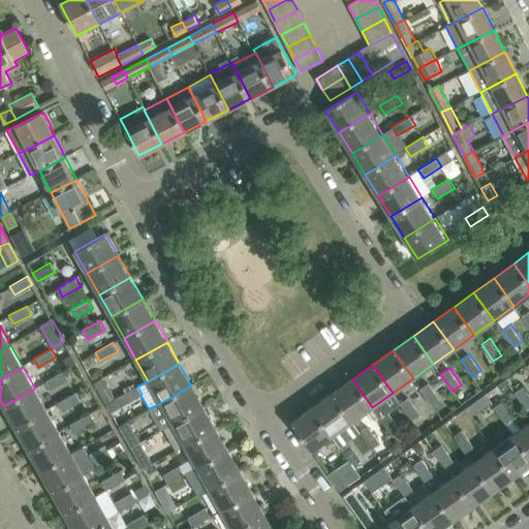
[(51,389),(68,378),(63,370),(45,380),(51,389)]
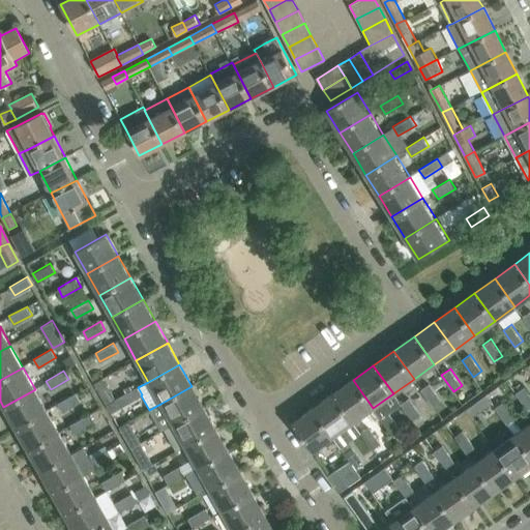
[(114,399),(102,377),(95,382),(107,404),(114,399)]
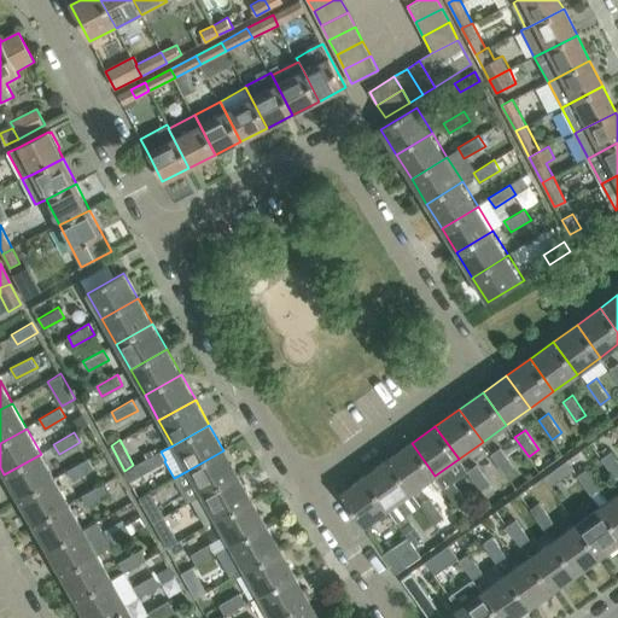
[(435,476),(412,443),(388,460),(412,493),(435,476)]
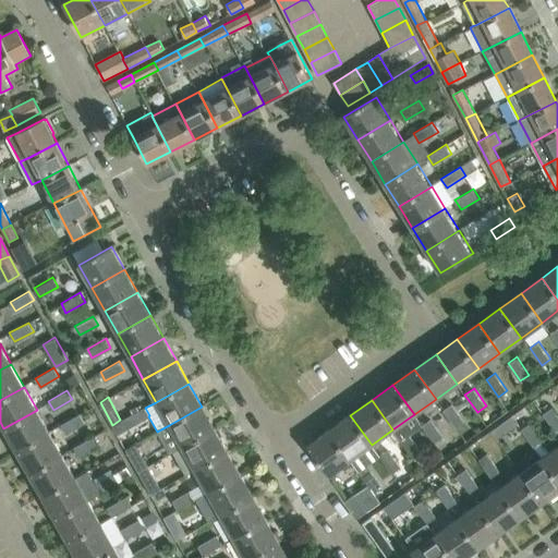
[(452,403),(444,409),(457,427),(465,422),(452,403)]
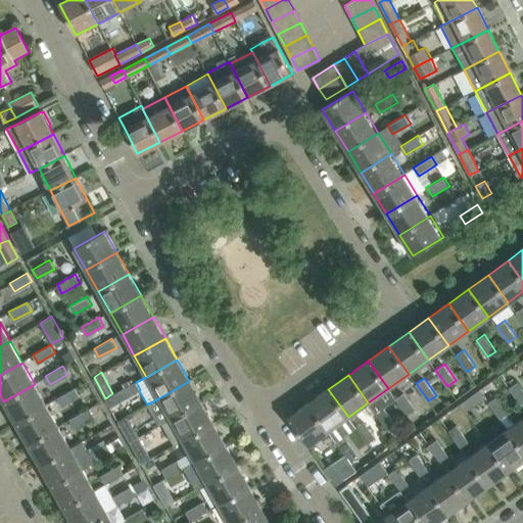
[(135,381),(116,391),(122,399),(139,390),(140,389),(136,382),(135,381)]
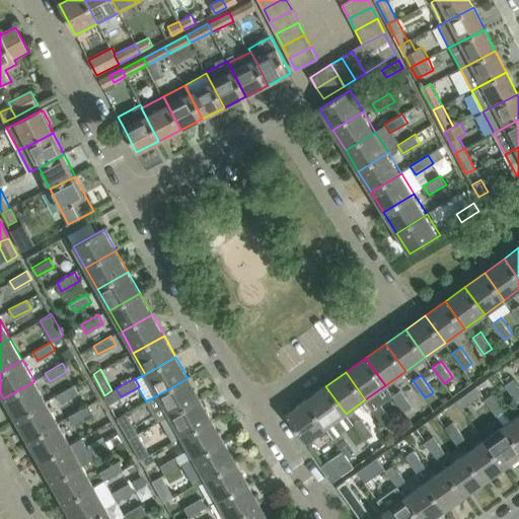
[(169,416),(200,399),(188,378),(157,395),(169,416)]
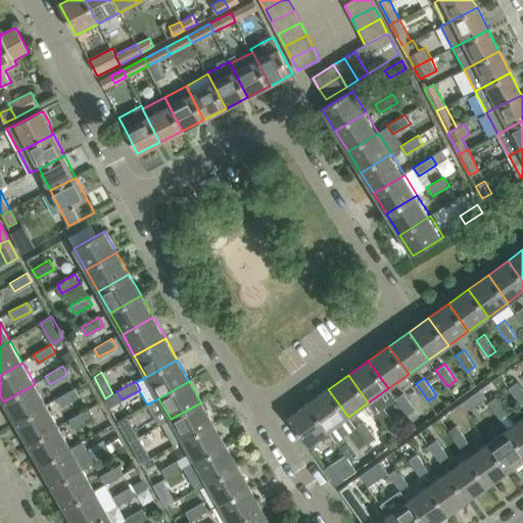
[(522,401),(522,389),(517,381),(509,387),(521,403),(522,401)]
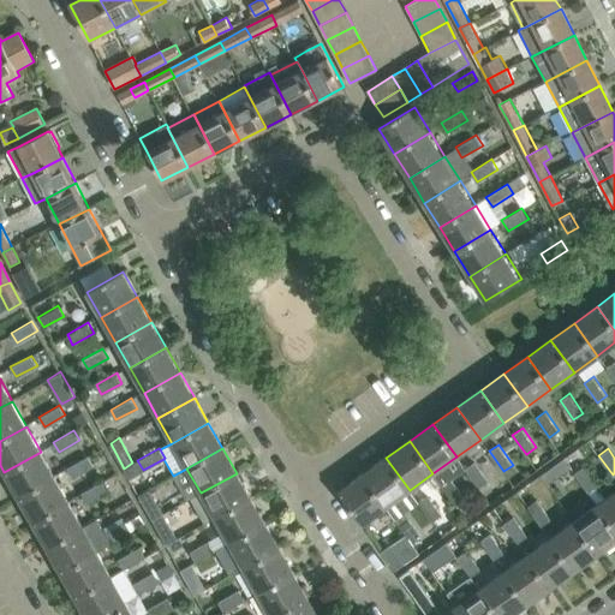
[(55,476),(41,452),(4,472),(18,497),(55,476)]
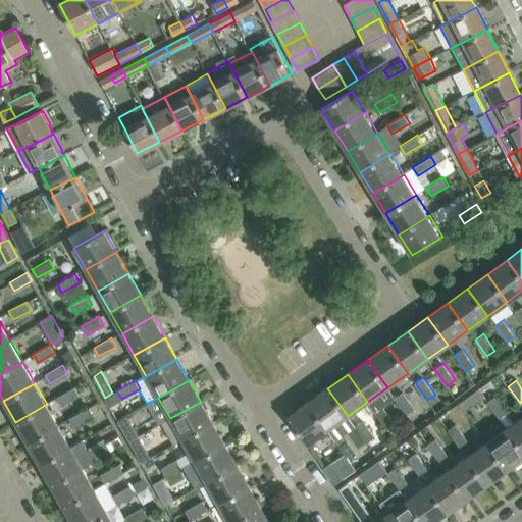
[(62,405),(80,395),(74,386),(57,397),(62,405)]
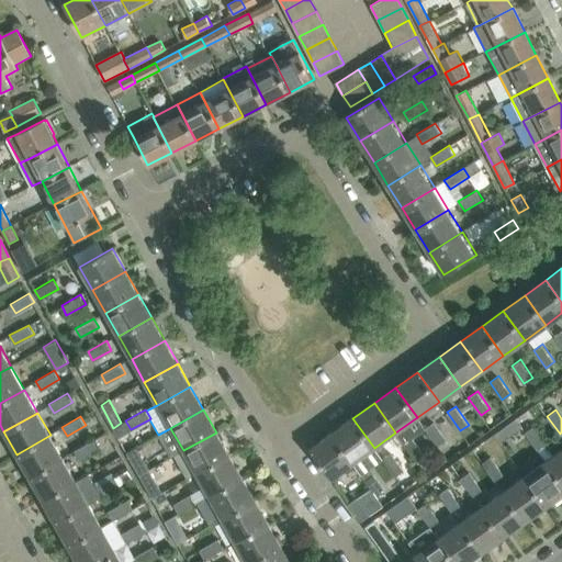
[(374,448),(352,418),(332,434),(352,463),(374,448)]
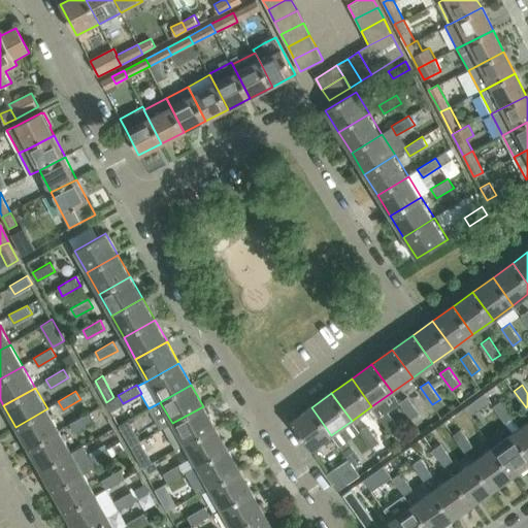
[(470,415),(490,401),(485,393),(464,407),(470,415)]
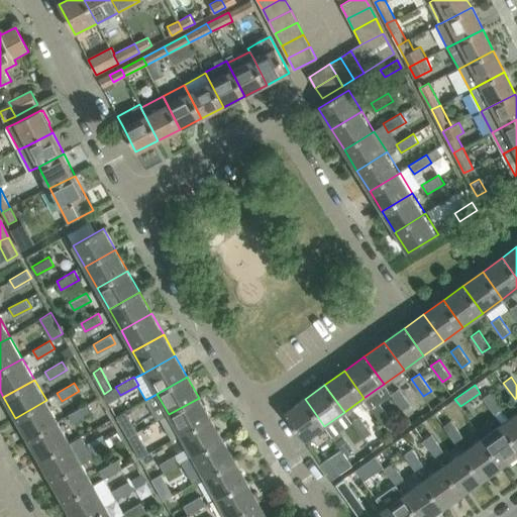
[(411,404),(399,388),(391,394),(403,410),(411,404)]
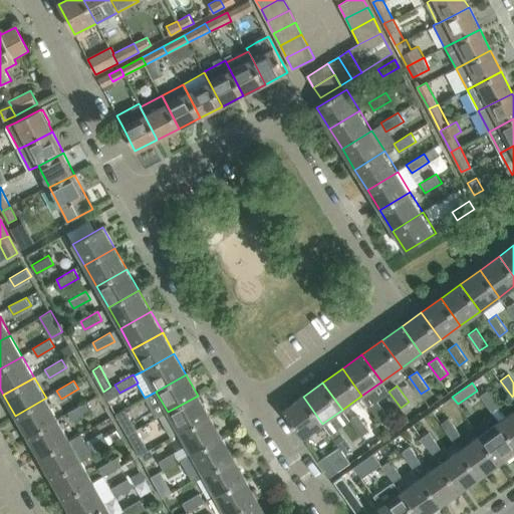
[(500,406),(488,389),(480,395),(492,411),(500,406)]
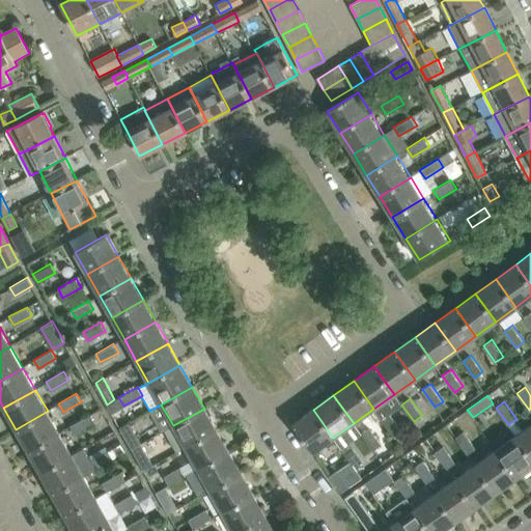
[(217,429),(204,409),(173,425),(186,447),(217,429)]
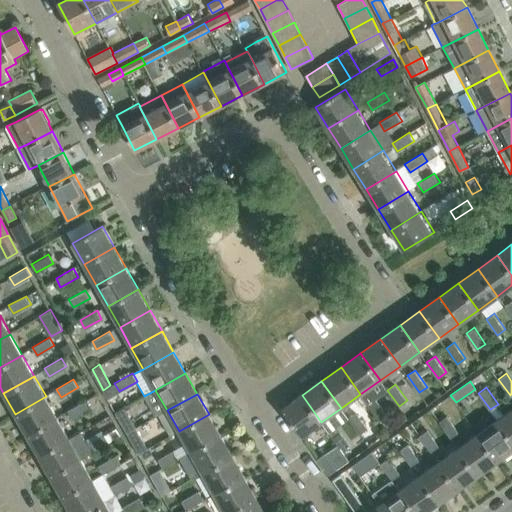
[(321,422),(302,395),(282,409),(301,436),(321,422)]
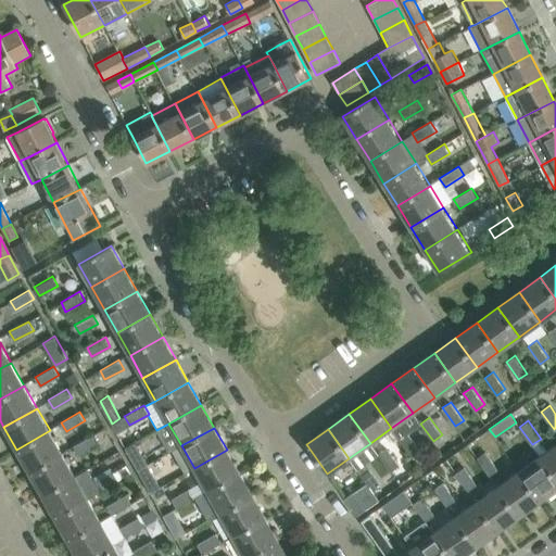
[(63,453),(50,430),(16,450),(29,472),(63,453)]
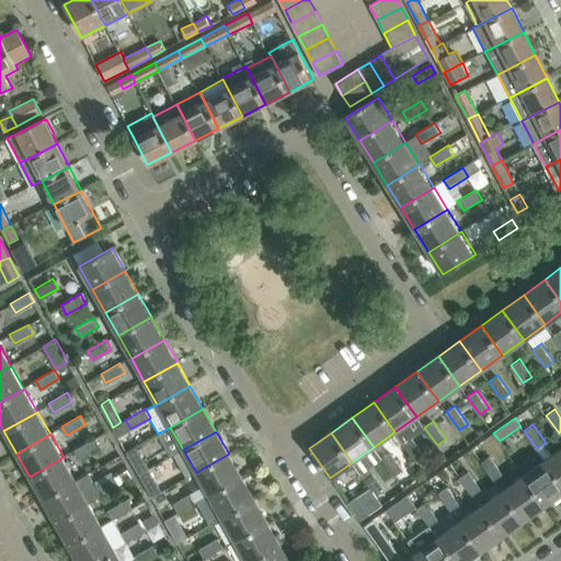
[(424,454),(412,436),(402,442),(415,459),(424,454)]
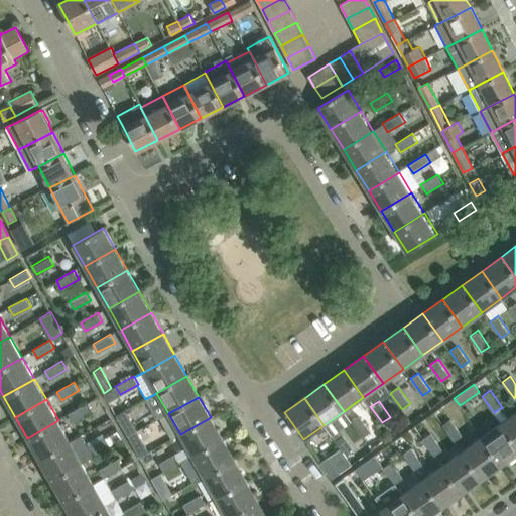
[(74,421),(91,411),(86,403),(69,413),(74,421)]
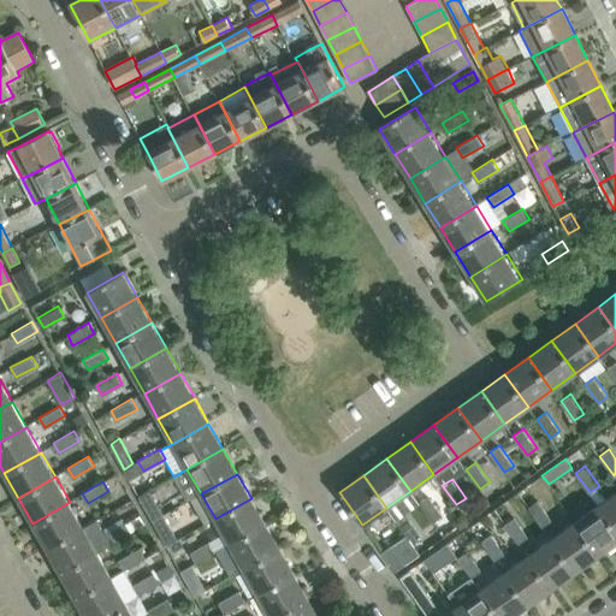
[(150,490),(138,496),(153,521),(164,515),(150,490)]
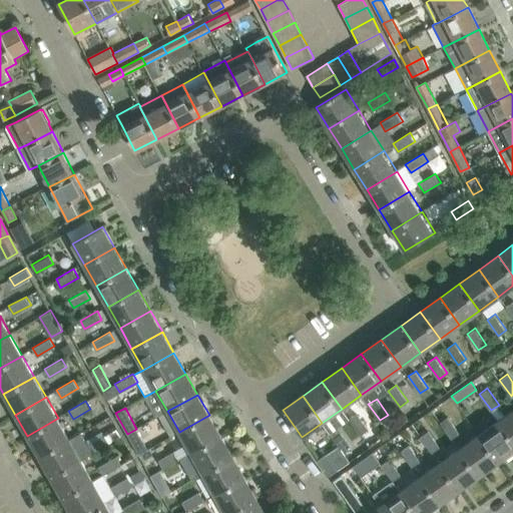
[(512,410),(498,421),(512,442),(512,410)]
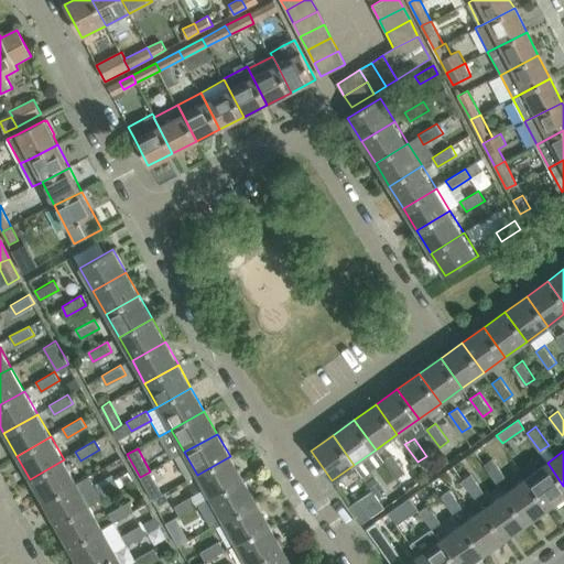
[(405,472),(392,454),(383,459),(396,478),(405,472)]
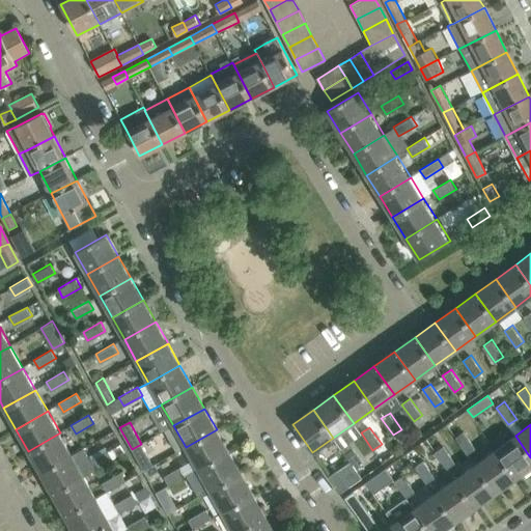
[(198,469),(229,451),(217,429),(186,447),(198,469)]
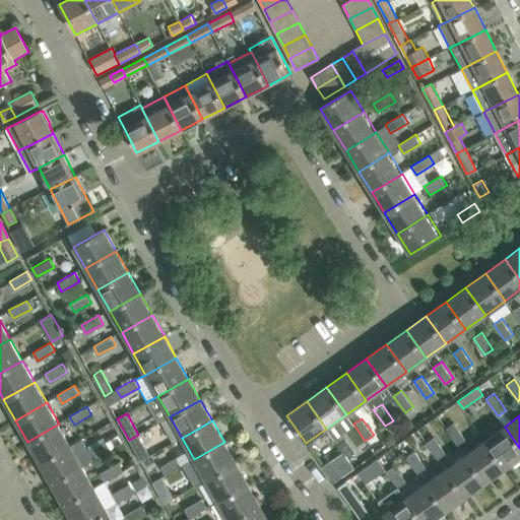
[(466,439),(454,421),(446,428),(457,444),(466,439)]
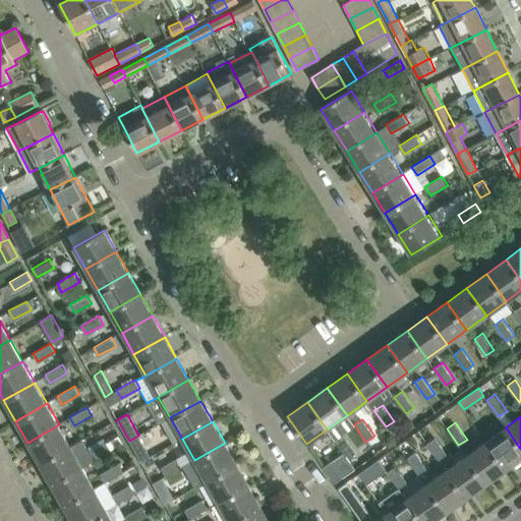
[(70,446),(59,424),(27,443),(40,464),(70,446)]
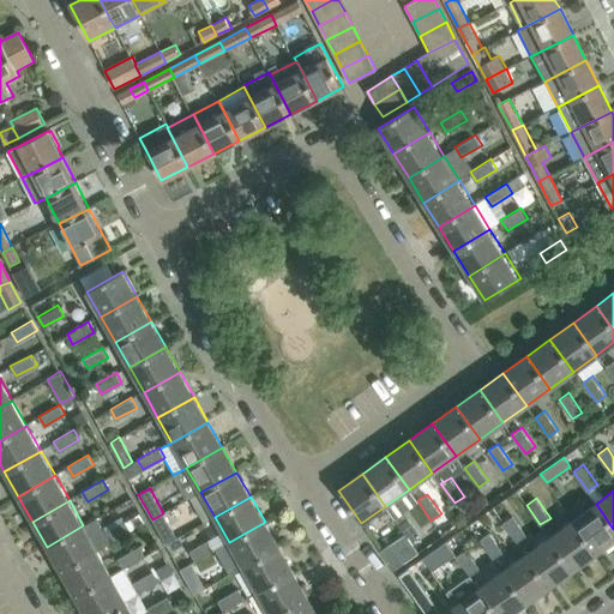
[(613,540),(613,529),(596,504),(572,521),(596,553),(613,540)]
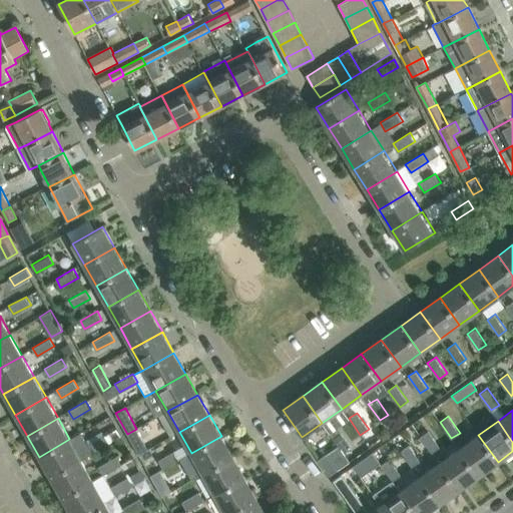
[(349,443),(338,427),(330,432),(338,444),(341,448),(349,443)]
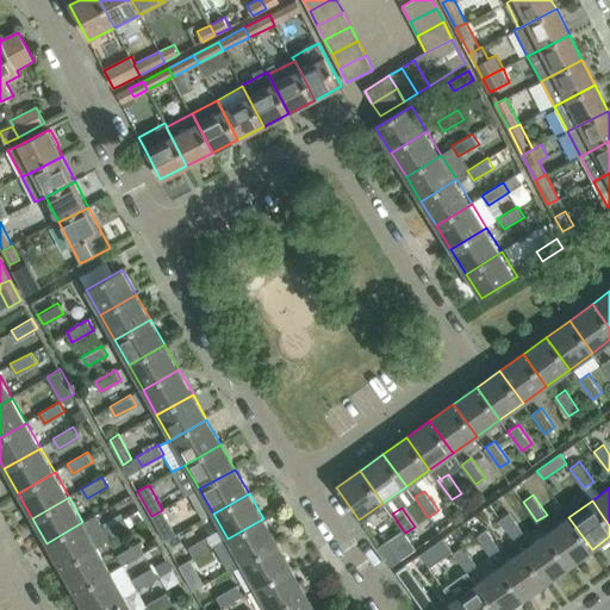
[(138,510),(125,517),(130,527),(143,520),(138,510)]
